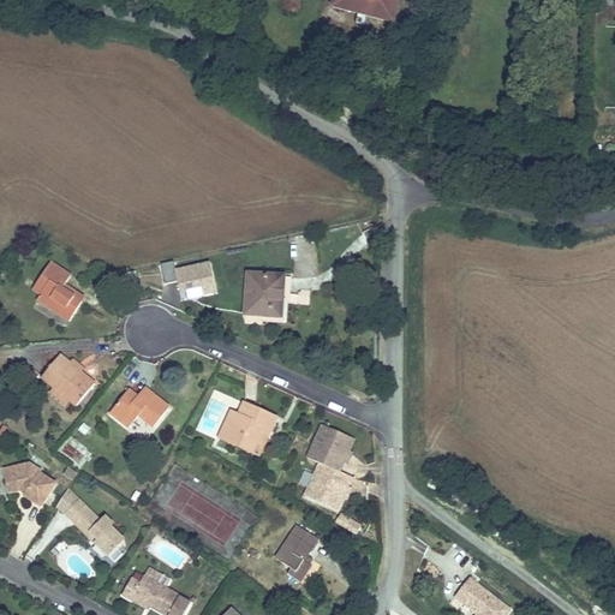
[(335,0),(334,7),(393,23),(398,0),(335,0)]
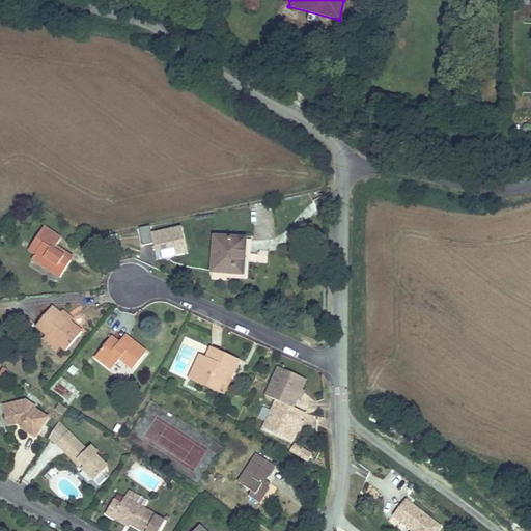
[(158,259),(187,254),(183,226),(150,231),(150,227),(141,228),(144,244),(156,242),(158,259)]
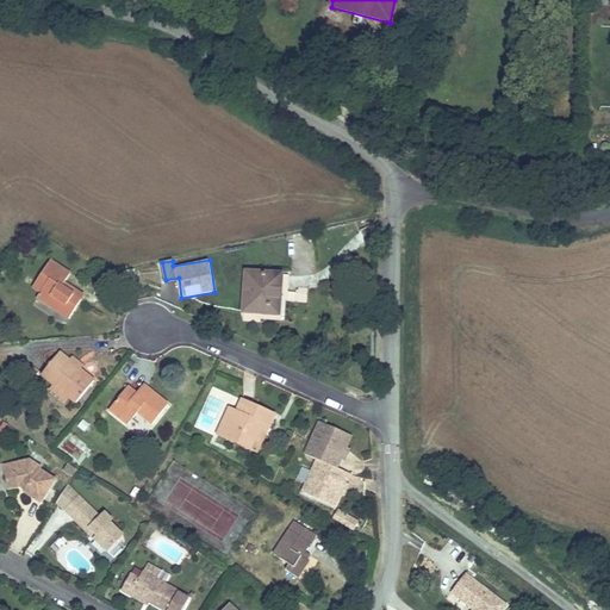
[(37,298),(69,319),(82,300),(62,287),(64,284),(70,274),(50,261),(33,287),(42,292),(37,298)]
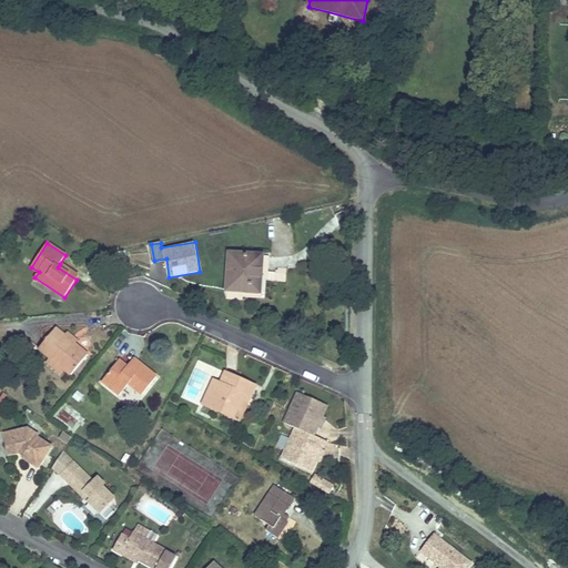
[(230,253),(227,290),(255,292),(257,271),(261,272),(262,255),(230,253)]
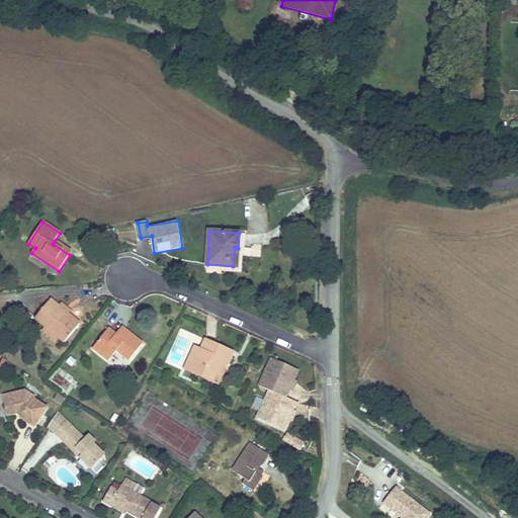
[(55,241),(53,244),(70,255),(72,252),(55,241)]
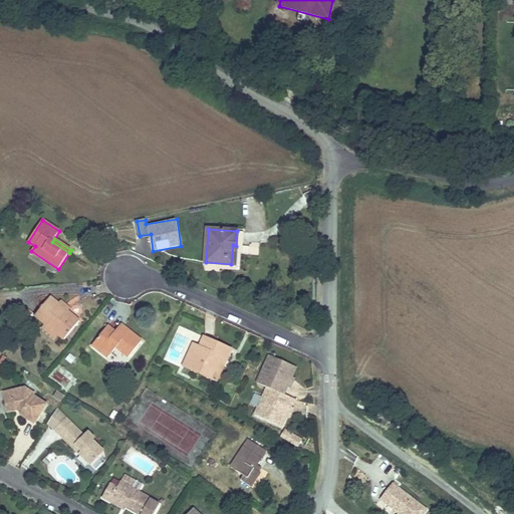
[(50,297),(35,315),(46,324),(58,334),(64,339),(79,321),(67,310),(66,310),(65,312),(63,310),(64,308),(59,304),(50,297)]
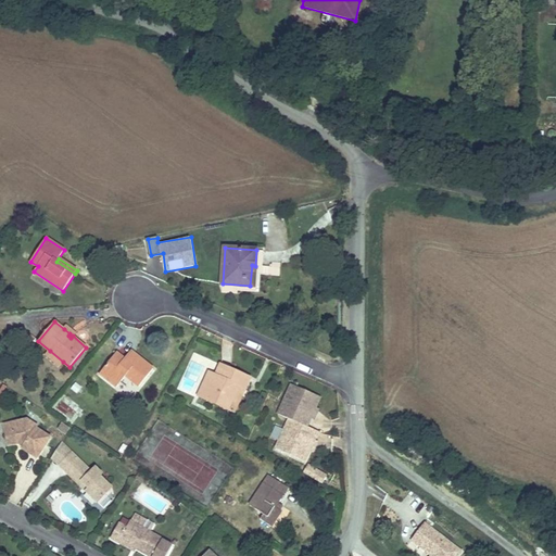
[(66,326),(64,329),(70,333),(68,336),(71,338),(72,336),(73,336),(75,333),(66,326)]
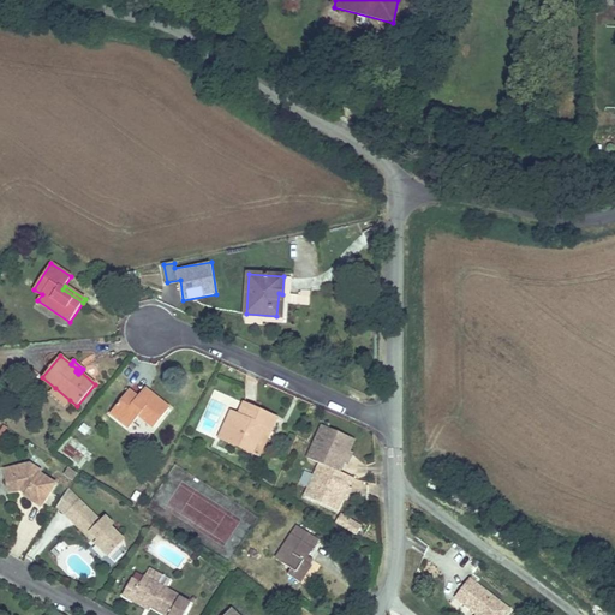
[(70,400),(55,388),(52,393),(65,404),(70,400)]
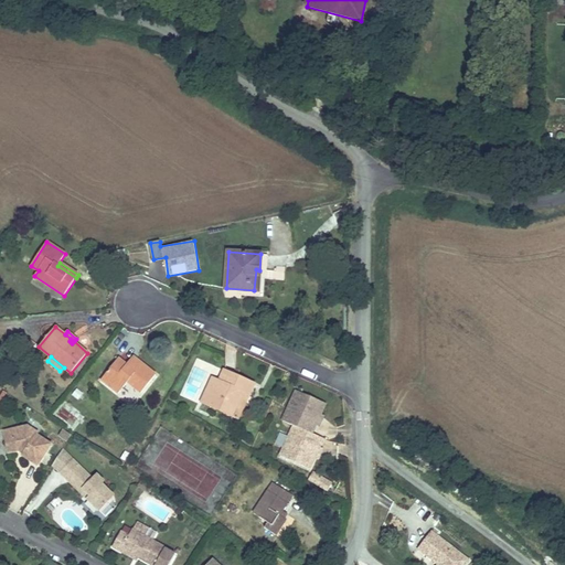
[(131,368),(138,360),(134,356),(127,364),(131,368)]
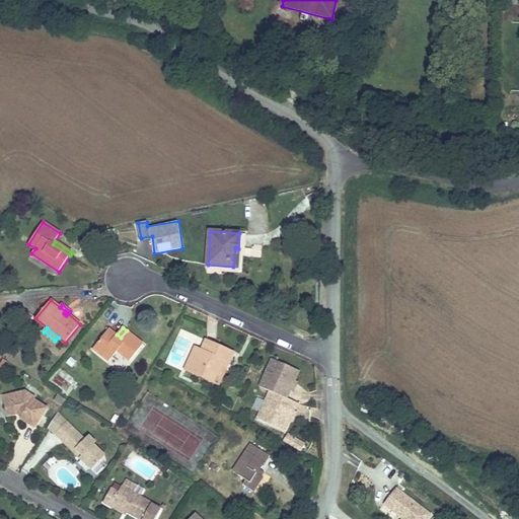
[(109,328),(93,348),(109,361),(118,351),(130,361),(143,344),(127,330),(121,338),(117,335),(109,328)]
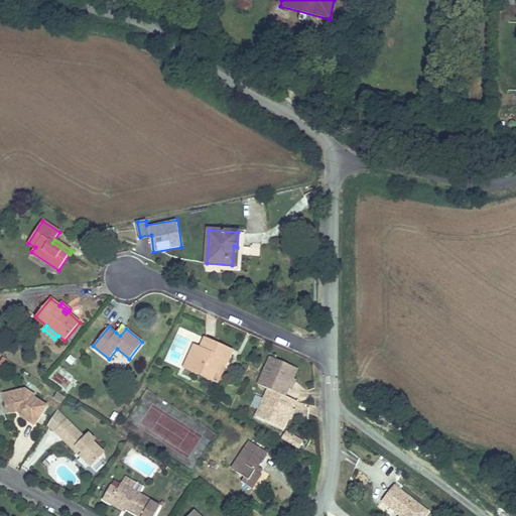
[(233,351),(205,339),(201,348),(195,346),(184,367),(212,380),(222,359),(228,361),(233,351)]
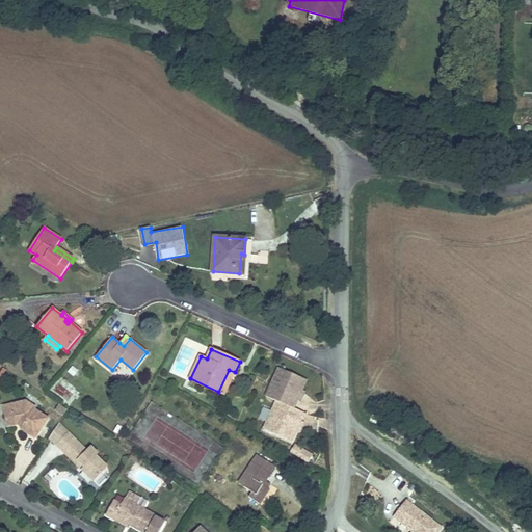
[(307,380),(280,368),(270,388),(278,392),(275,400),(286,405),(283,413),(273,408),(264,429),(292,442),(296,431),(297,431),(295,430),(299,421),(301,422),(304,413),(294,408),(297,400),(298,400),(296,399),(300,390),(302,391),(302,390),(307,380)]
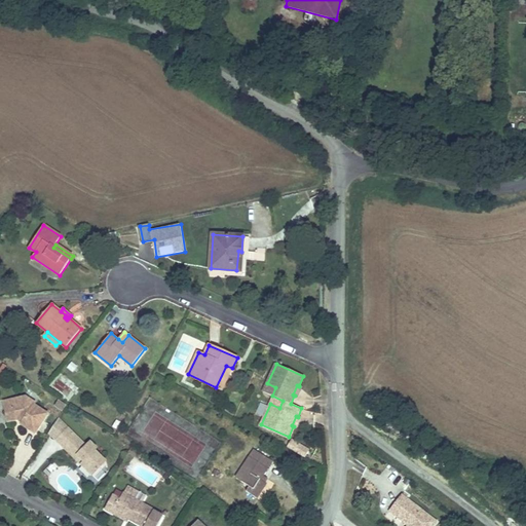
[(222,389),(232,368),(226,366),(216,387),(222,389)]
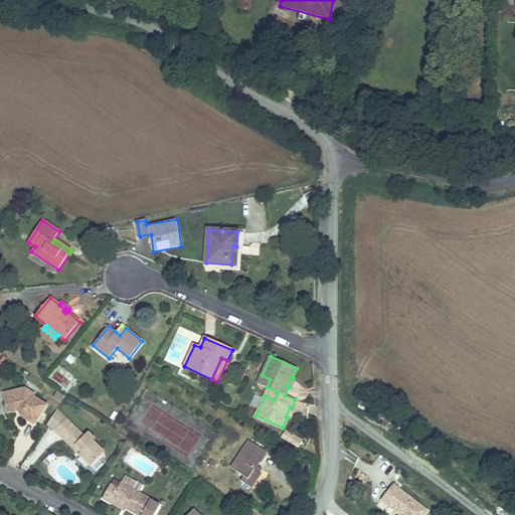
[(258,383),(267,387),(270,379),(262,375),(258,383)]
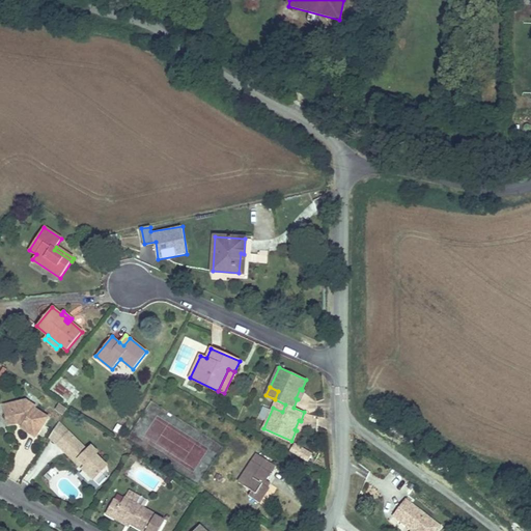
[(302,390),(300,389),(296,398),(298,399),(297,399),(300,400),(304,391),(302,389),(302,390)]
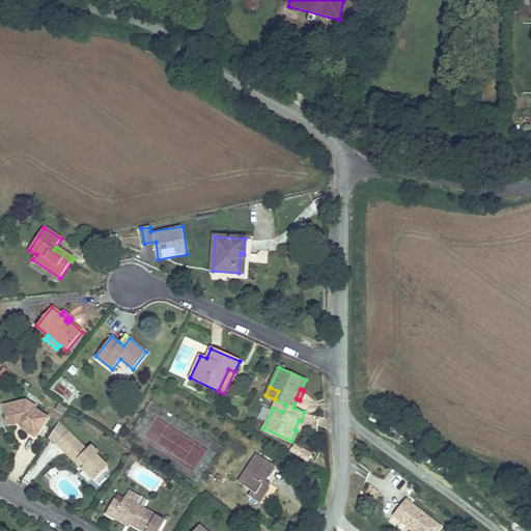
[(26,400),(12,403),(15,411),(5,412),(8,426),(19,423),(20,422),(24,424),(23,426),(21,428),(35,438),(49,418),(35,409),(36,407),(26,400)]
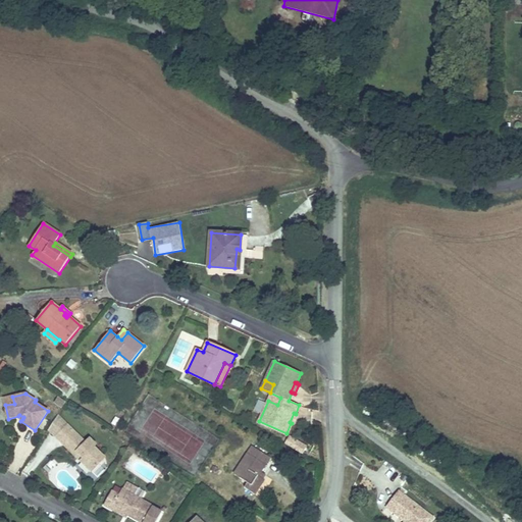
[(277,405),(280,398),(271,394),(268,401),(277,405)]
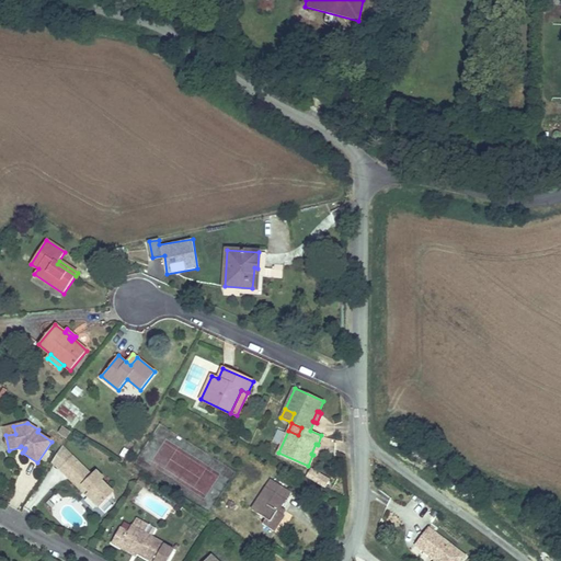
[(15,434),(13,426),(4,428),(6,435),(15,434)]
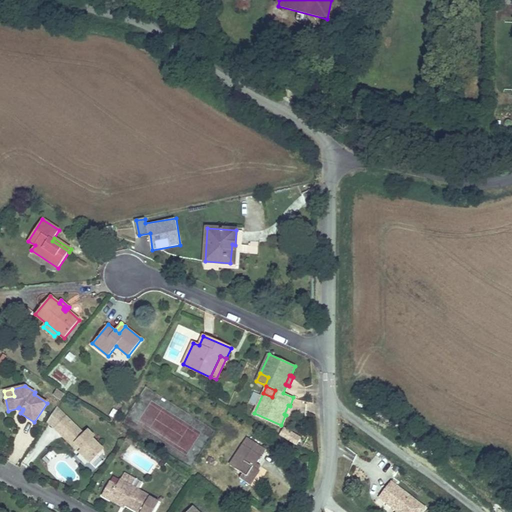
[(61,399),(65,394),(57,389),(54,394),(61,399)]
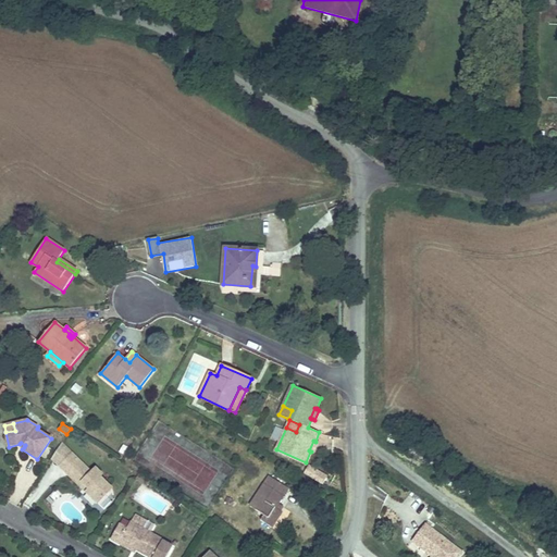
[(313,441),(309,450),(311,452),(310,452),(313,453),(318,443),(316,441),(316,442),(313,441)]
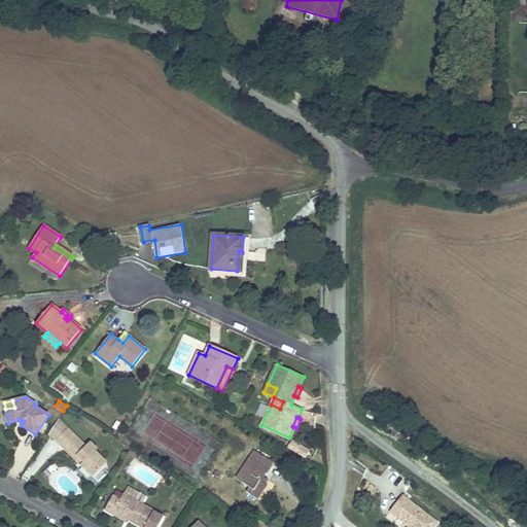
[(58,426),(62,422),(59,419),(49,433),(56,441),(64,432),(58,426)]
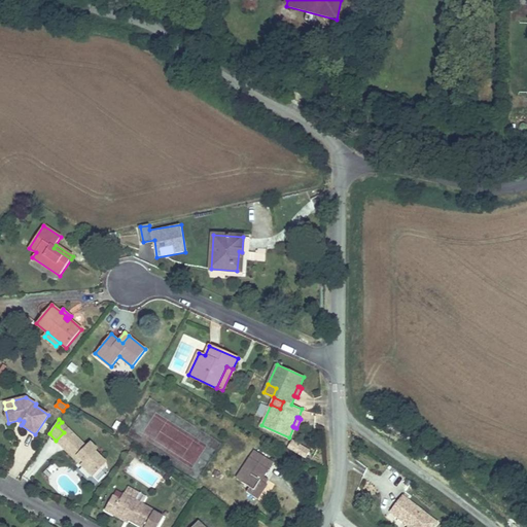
[(64,432),(56,441),(63,447),(66,444),(84,461),(81,465),(94,477),(107,463),(96,452),(97,450),(91,443),(86,447),(68,428),(62,422),(58,426),(64,432)]
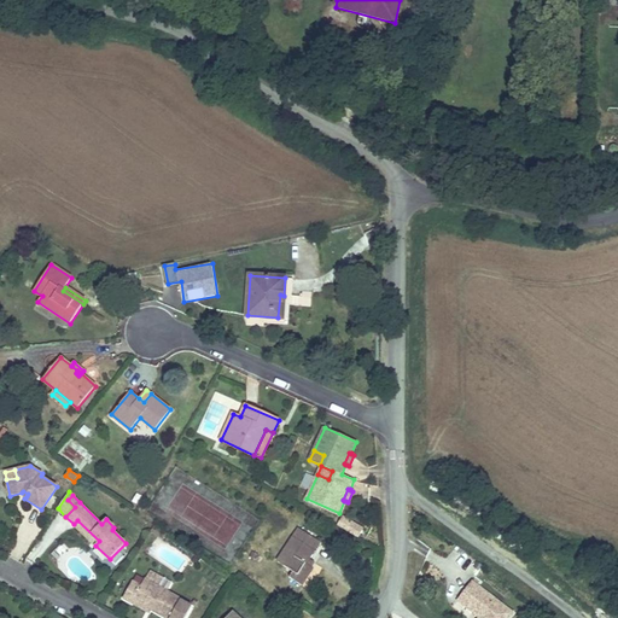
[(77,520),(74,524),(95,546),(99,541),(77,520)]
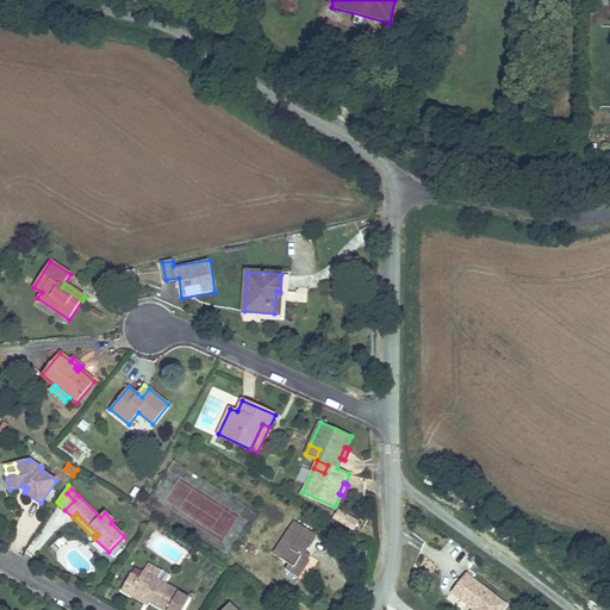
[(349,517),(344,526),(355,531),(360,523),(349,517)]
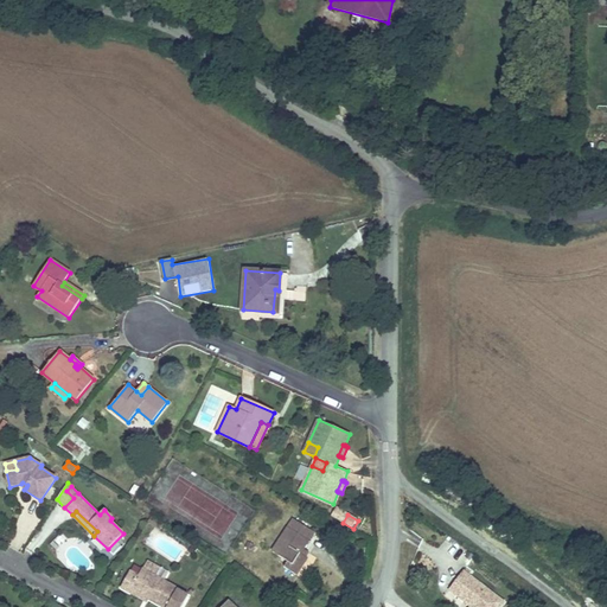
[(165,524),(152,516),(149,521),(161,529),(165,524)]
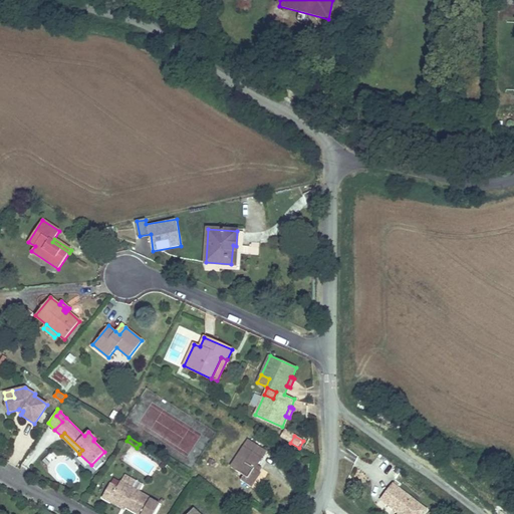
[(249,440),(231,467),(244,476),(241,480),(251,487),(260,472),(259,471),(254,468),(266,451),(249,440)]
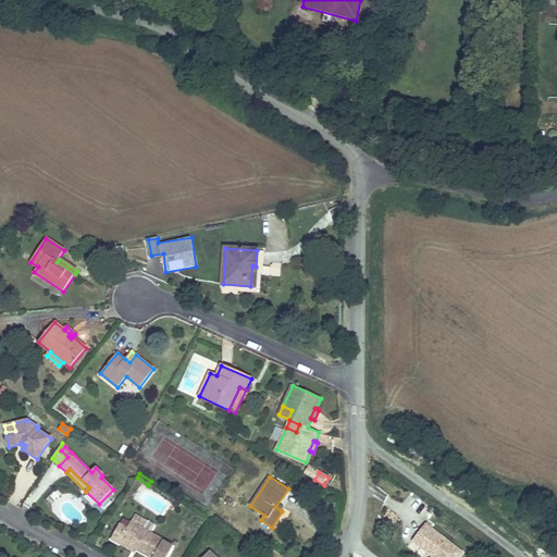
[(136,514),(132,521),(144,529),(148,521),(136,514)]
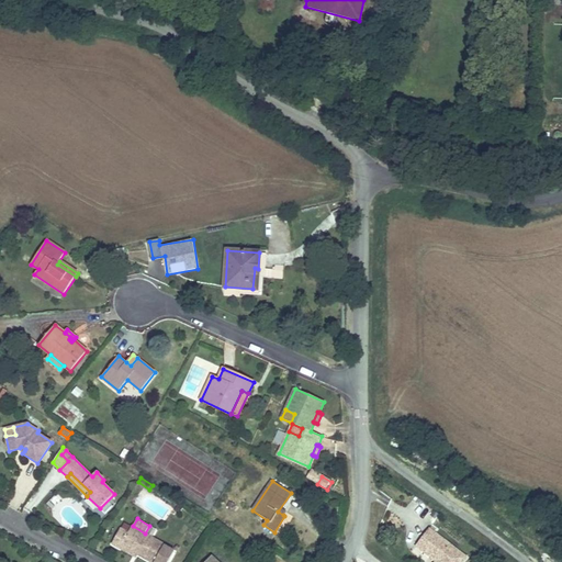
[(138,554),(152,561),(168,561),(175,551),(165,546),(165,544),(145,534),(133,526),(132,526),(128,532),(121,528),(112,543),(121,548),(122,546),(138,554)]
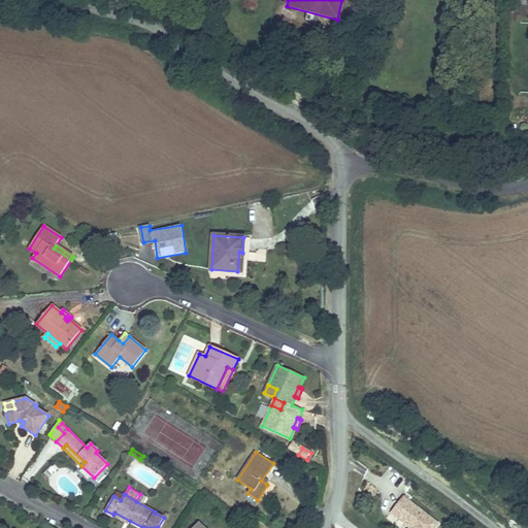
[(435,527),(438,524),(403,497),(391,513),(407,526),(410,522),(413,524),(409,527),(435,527)]
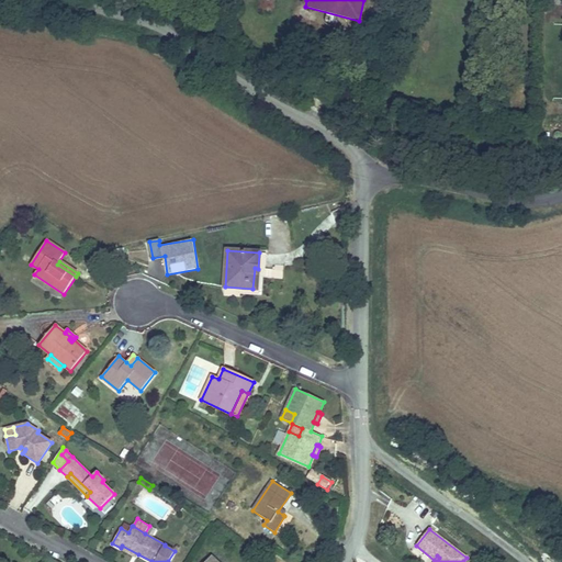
[(138,554),(122,546),(121,548),(136,558),(138,554)]
